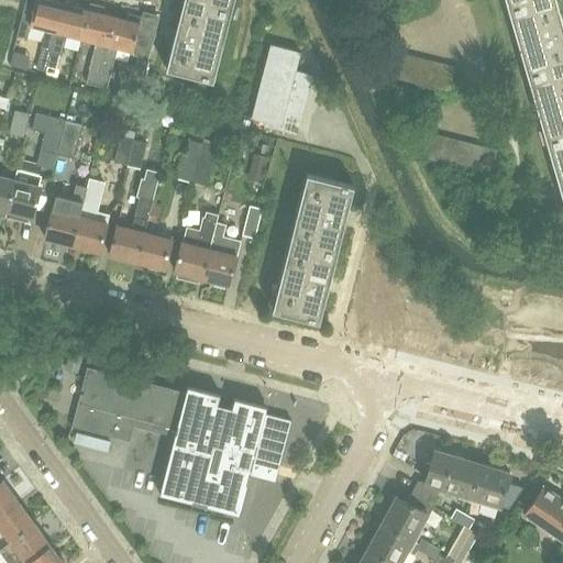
[(45,69),(63,2),(55,0),(36,0),(34,10),(24,7),(17,35),(28,39),(31,24),(46,28),(41,47),(42,47),(37,67),(45,69)]
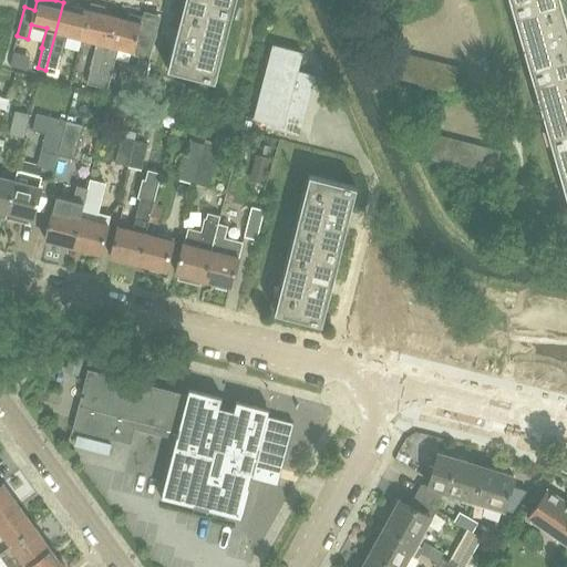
[(215,81),(233,12),(185,0),(167,69),(215,81)]
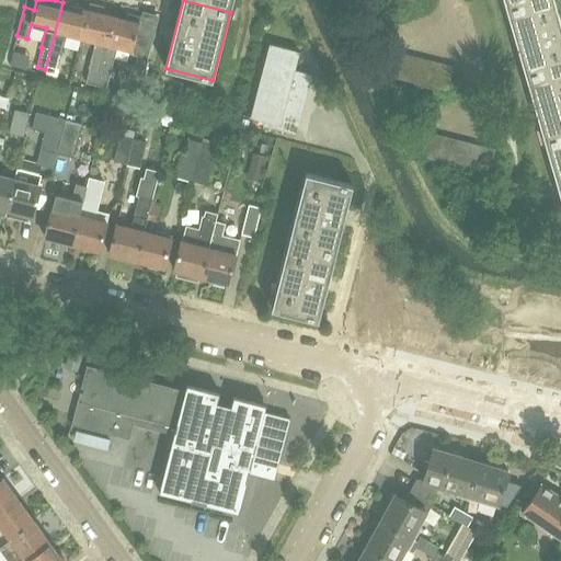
[(183,0),(230,12),(232,0),(183,0)]
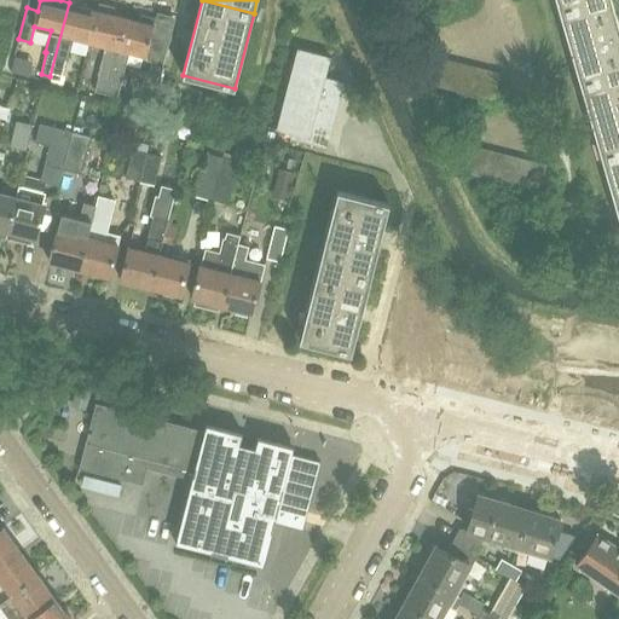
[(556,0),(560,12),(600,0),(556,0)]
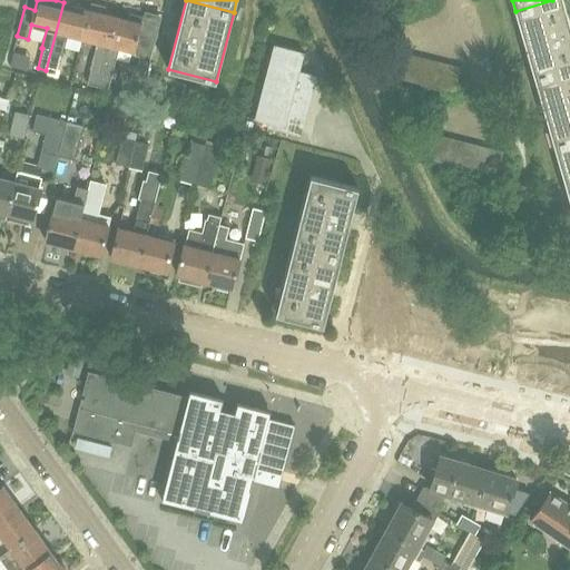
[(536,78),(569,68),(569,21),(563,0),(552,0),(516,11),(536,78)]
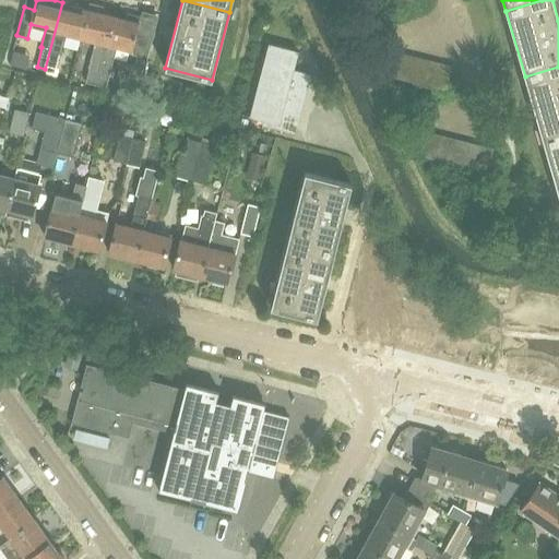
[(80,36),(87,9),(62,2),(45,69),(46,70),(47,66),(56,68),(60,52),(61,52),(67,33),(80,36)]
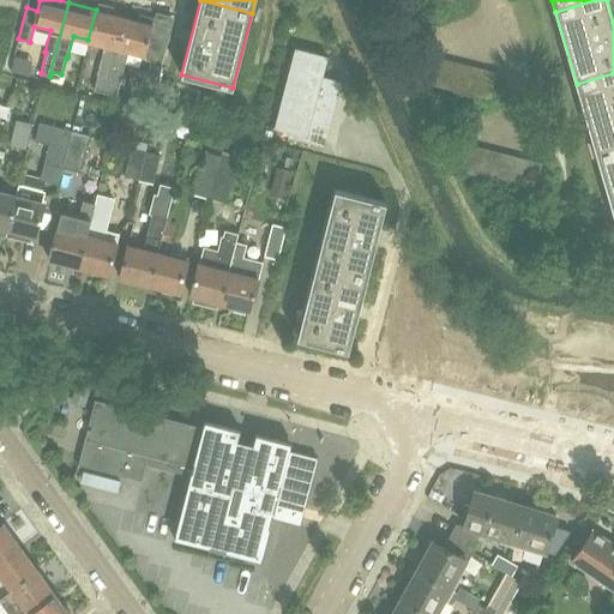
[(124,17),(113,13),(114,6),(98,2),(97,10),(96,10),(88,40),(107,44),(95,90),(104,92),(124,17)]
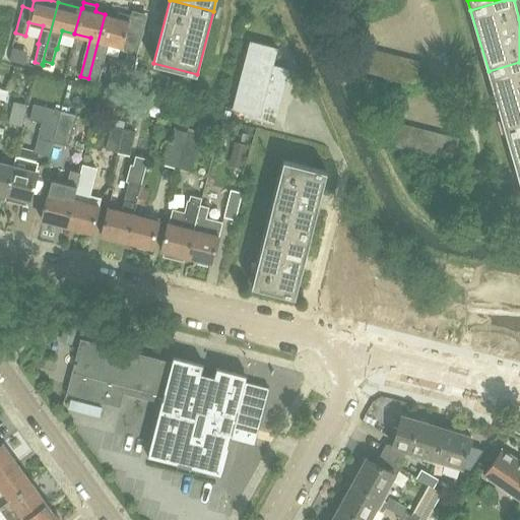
[(143,34),(128,29),(130,20),(131,14),(118,11),(117,17),(105,14),(88,78),(100,81),(110,43),(123,47),(122,50),(128,51),(125,60),(135,63),(143,34)]
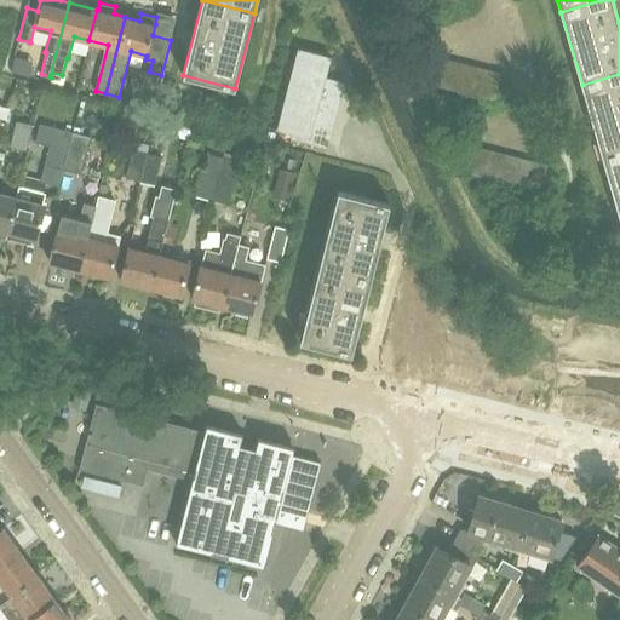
[(331,56),(299,49),(279,127),(293,131),(292,136),(328,144),(344,81),(326,76),(331,56)]
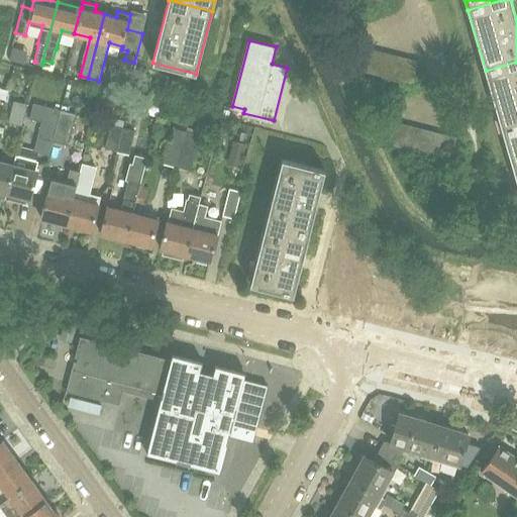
[(366,72),(373,48),(360,45),(354,70),(366,72)]
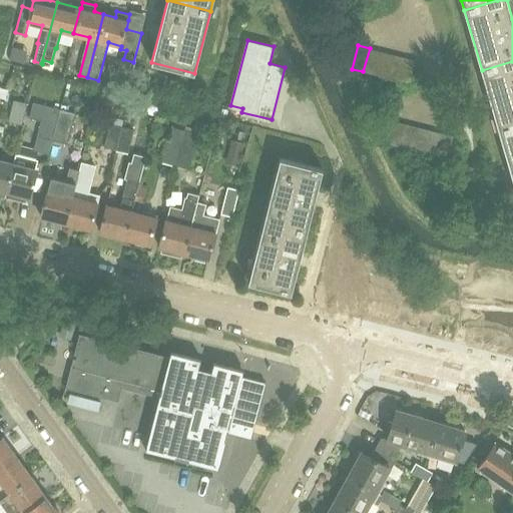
[(375,74),(381,51),(370,48),(363,71),(375,74)]
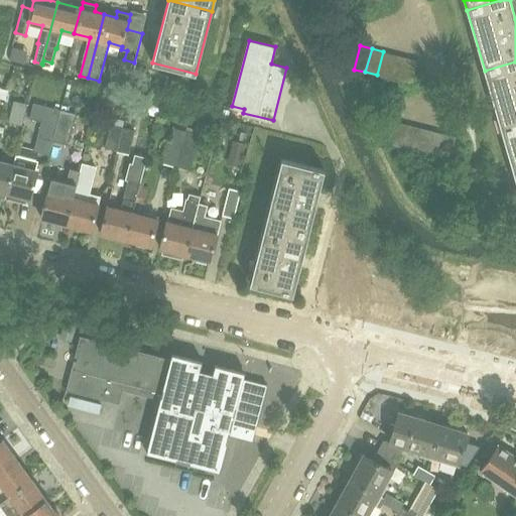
[(389,78),(395,54),(383,51),(377,75),(389,78)]
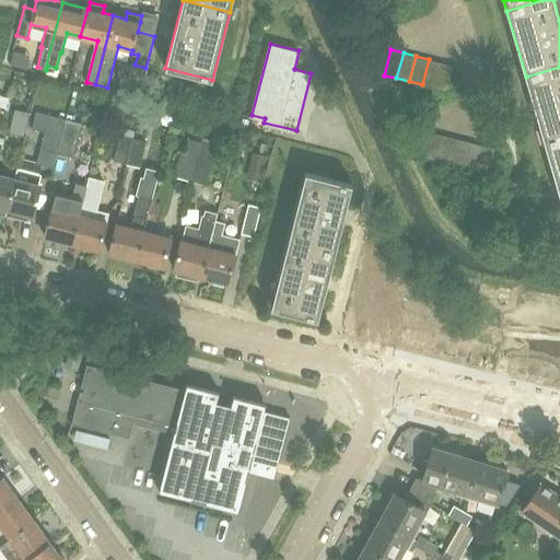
[(435,88),(442,62),(429,59),(422,84),(435,88)]
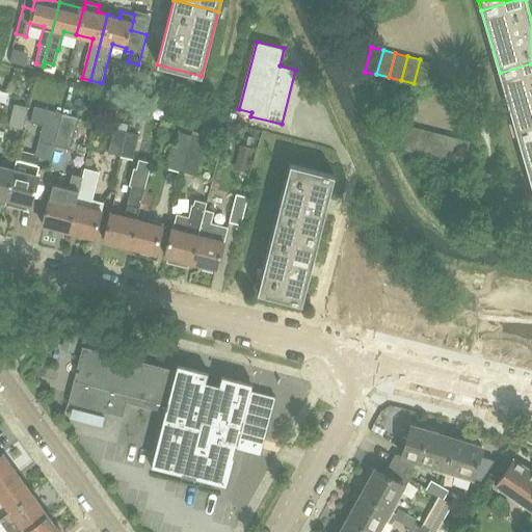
[(420,59),(414,83),(426,86),(432,62),(420,59)]
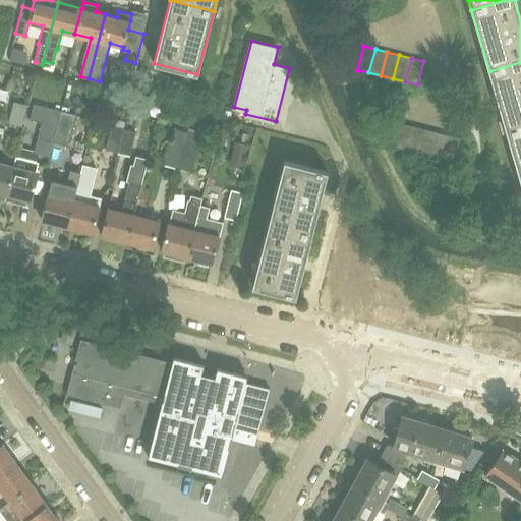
[(507,133),(520,128),(520,62),(489,71),(507,133)]
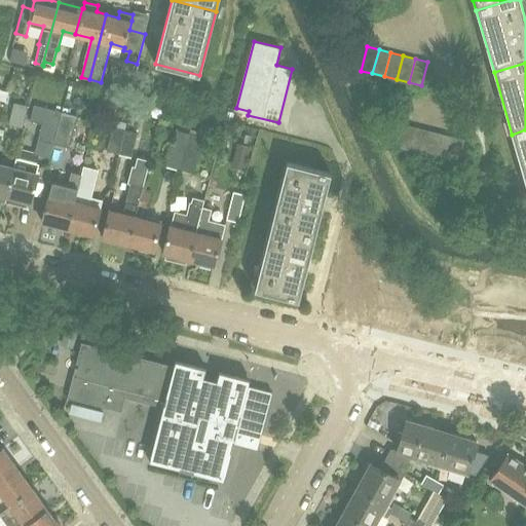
[(124,87),(127,75),(121,73),(118,72),(115,85),(124,87)]
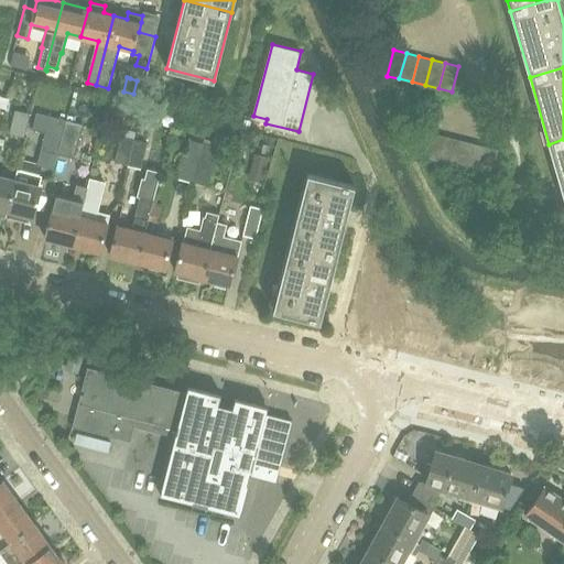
[(31,112),(17,109),(11,131),(25,134),(31,112)]
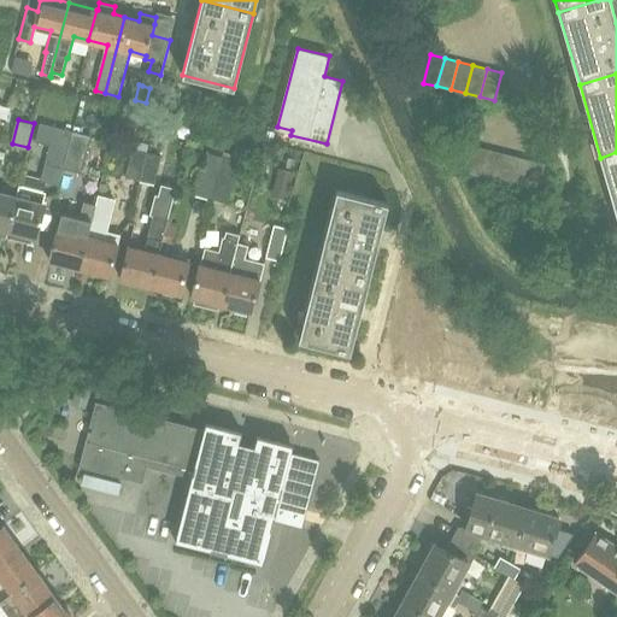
[(63,166),(74,130),(40,122),(35,140),(50,145),(45,162),(63,166)]
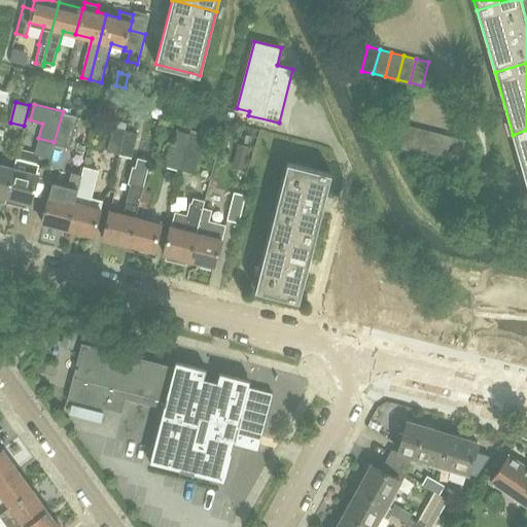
[(63,111),(54,142),(69,146),(77,115),(63,111)]
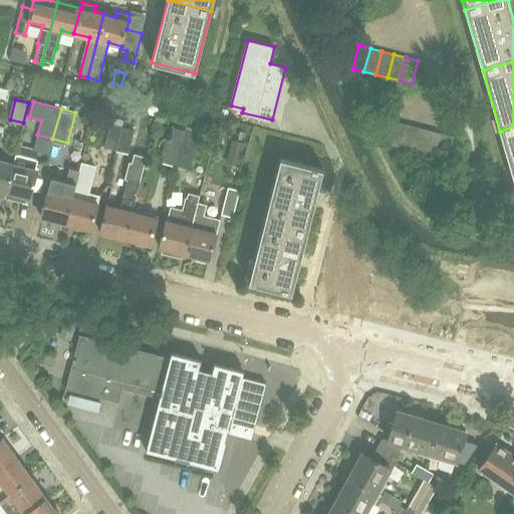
[(402,146),(408,123),(396,121),(391,143),(402,146)]
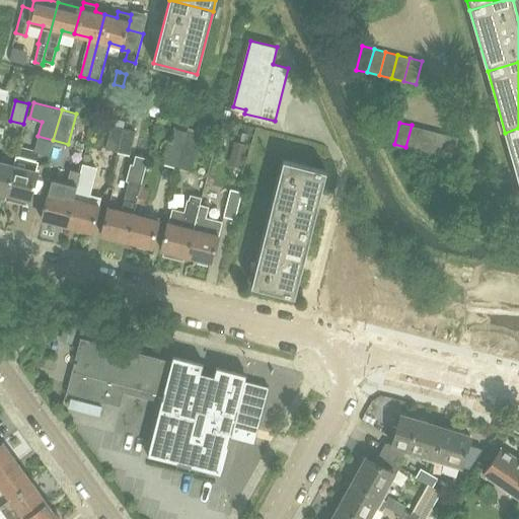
[(118,152),(125,127),(112,124),(104,149),(118,152)]
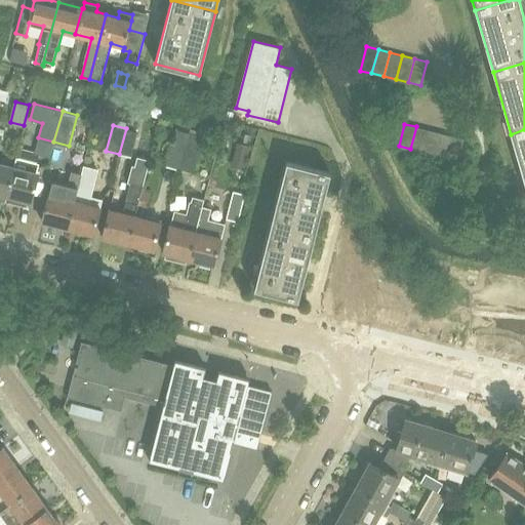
[(422,152),(429,129),(416,126),(410,149),(422,152)]
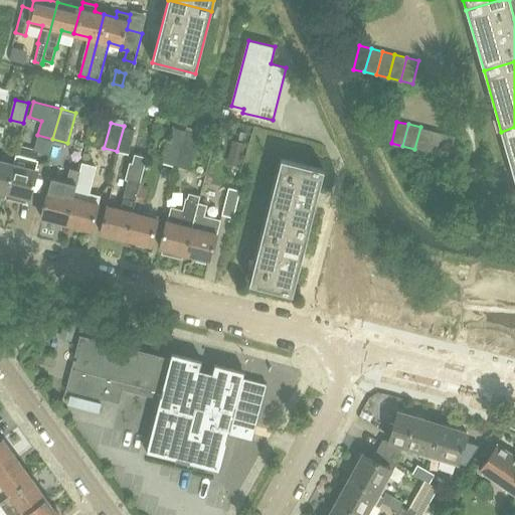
[(124,126),(117,151),(129,155),(136,129),(124,126)]
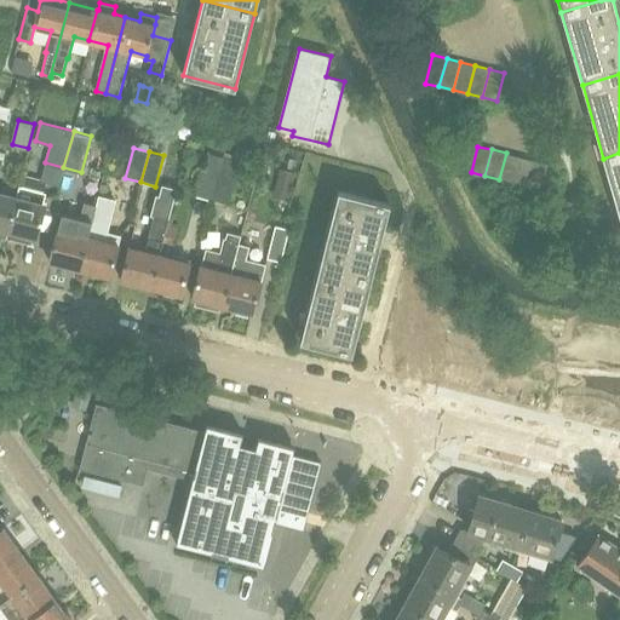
[(218,170),(211,200),(227,204),(239,156),(223,153),(218,170)]
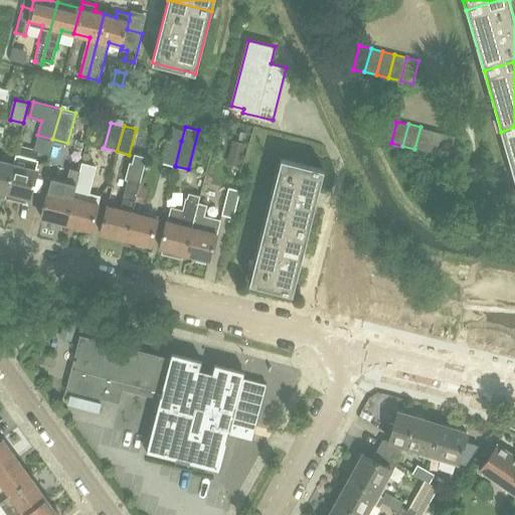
[(426,152),(432,130),(420,127),(414,149),(426,152)]
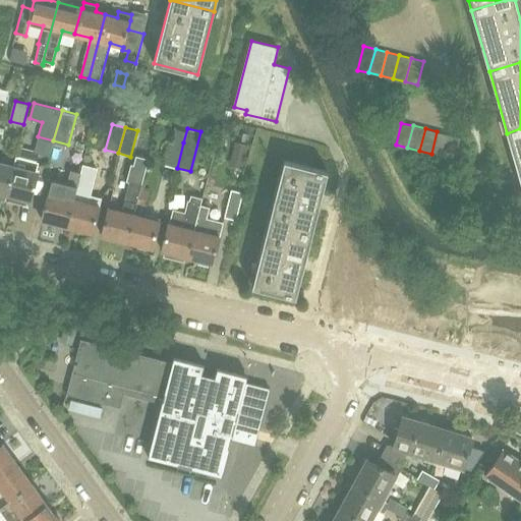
[(520,128),(507,133),(520,182),(520,128)]
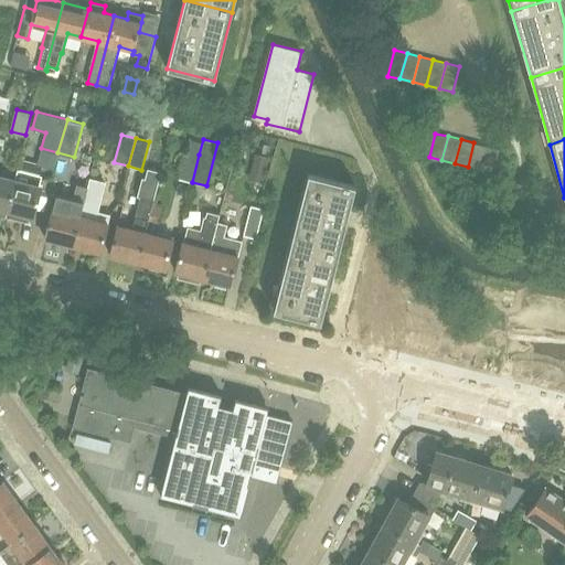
[(481,170),(487,146),(473,142),(468,167),(481,170)]
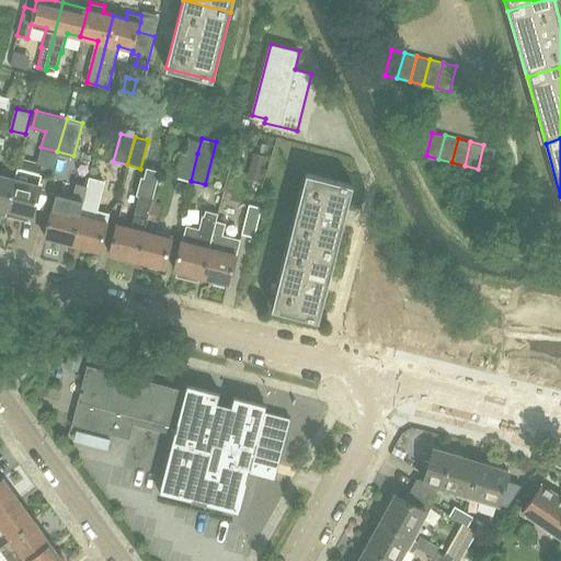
[(483,145),(478,169),(491,172),(496,151),(496,148),(483,145)]
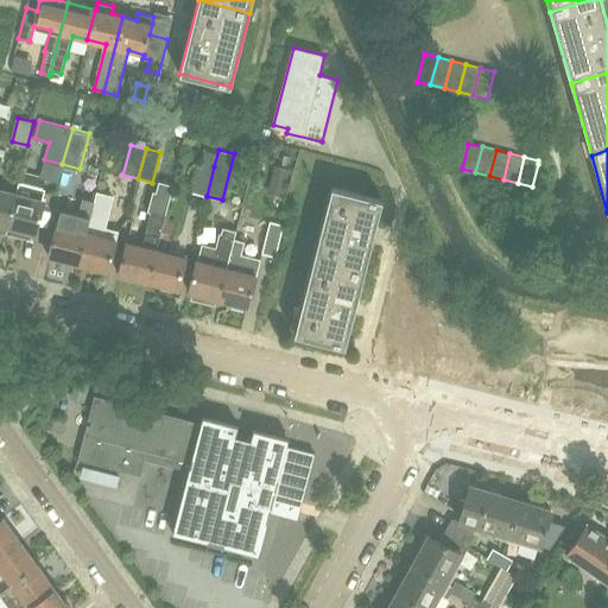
[(207,196),(214,166),(198,163),(190,191),(207,196)]
